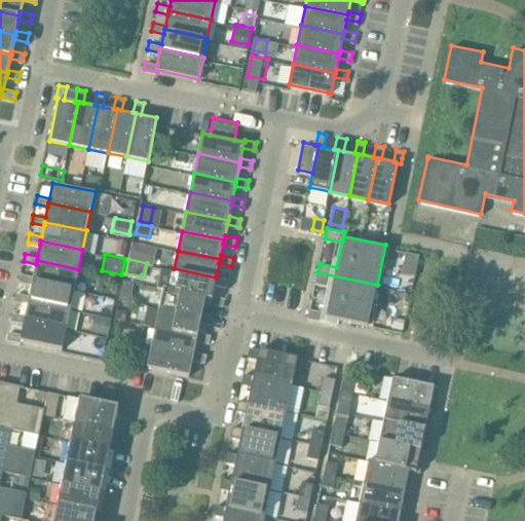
[(75,289),(78,269),(37,260),(36,264),(33,275),(21,273),(20,281),(32,284),(33,280),(75,289)]
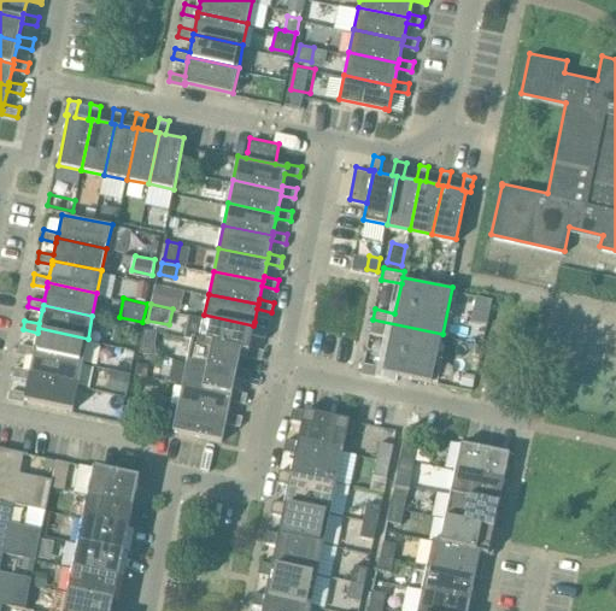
[(191,312),(186,335),(192,338),(241,347),(248,348),(250,344),(252,332),(267,334),(269,325),(254,322),(253,325),(204,315),(191,312)]
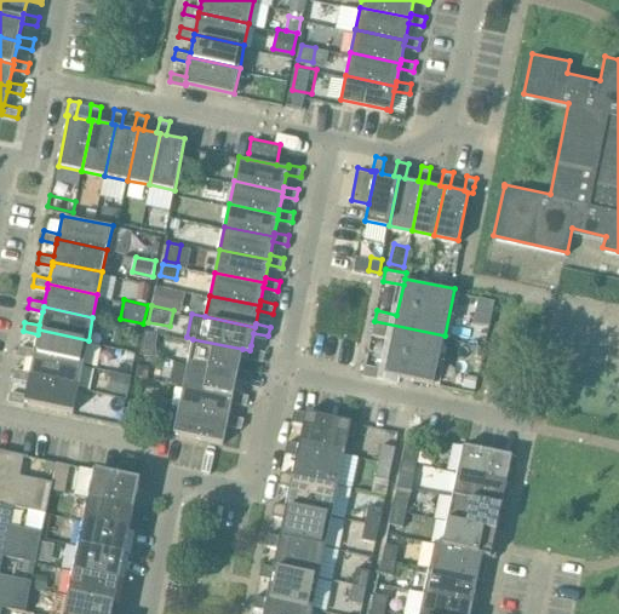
[(364,373),(384,378),(385,372),(435,383),(445,336),(374,321),(372,333),(391,337),(385,367),(366,363),(364,373)]
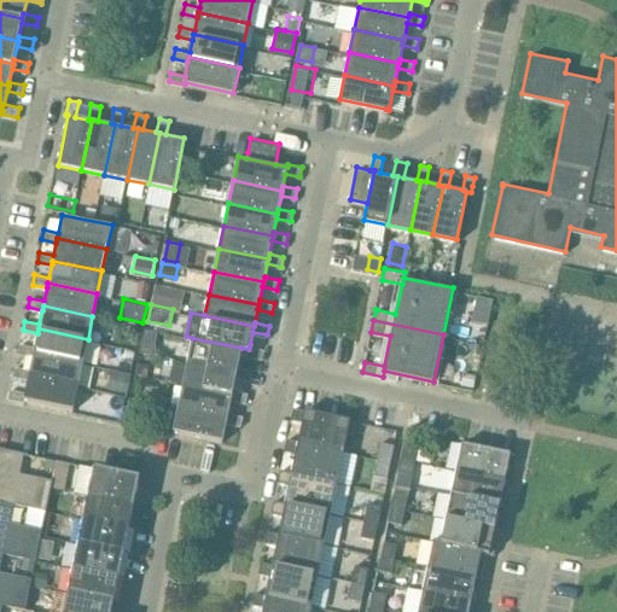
[(82,362),(88,339),(39,328),(38,333),(35,347),(19,343),(18,353),(33,356),(34,351),(82,362)]
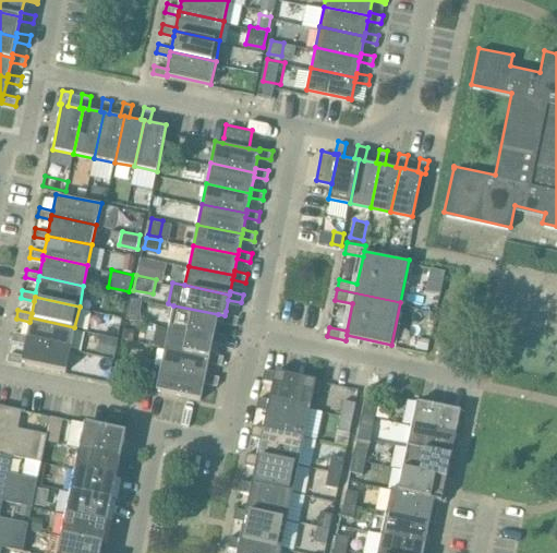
[(173,305),(169,326),(214,335),(215,331),(218,315),(218,314),(173,305)]
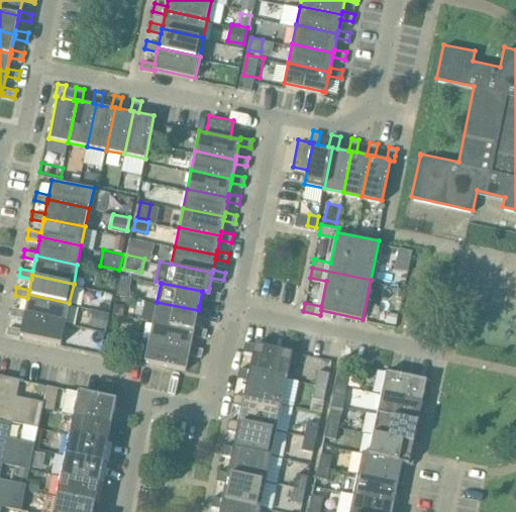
[(221,291),(209,288),(208,292),(207,296),(219,299),(221,291)]
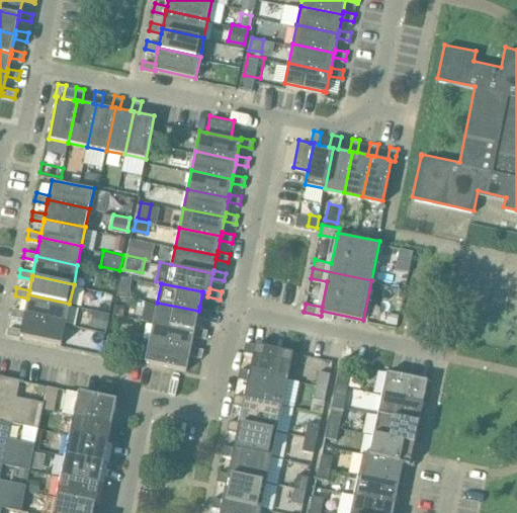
[(65,323),(69,304),(28,294),(27,298),(25,310),(12,307),(11,315),(23,317),(24,314),(65,323)]
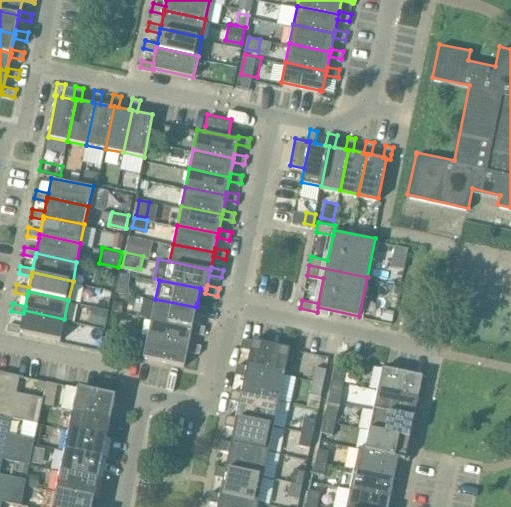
[(155,299),(151,317),(192,326),(193,322),(195,312),(208,314),(209,306),(197,303),(196,307),(155,299)]
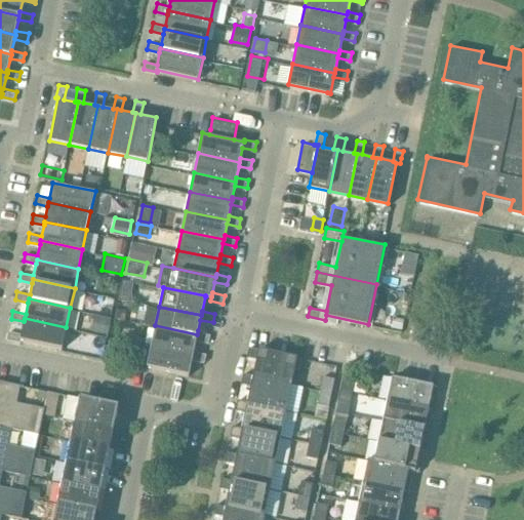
[(112,316),(94,313),(90,329),(108,333),(112,316)]
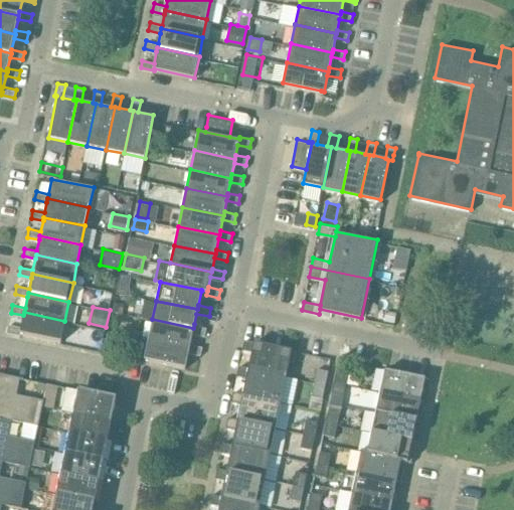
[(7,331),(21,334),(21,332),(60,341),(64,321),(24,312),(23,315),(21,326),(8,323),(7,331)]
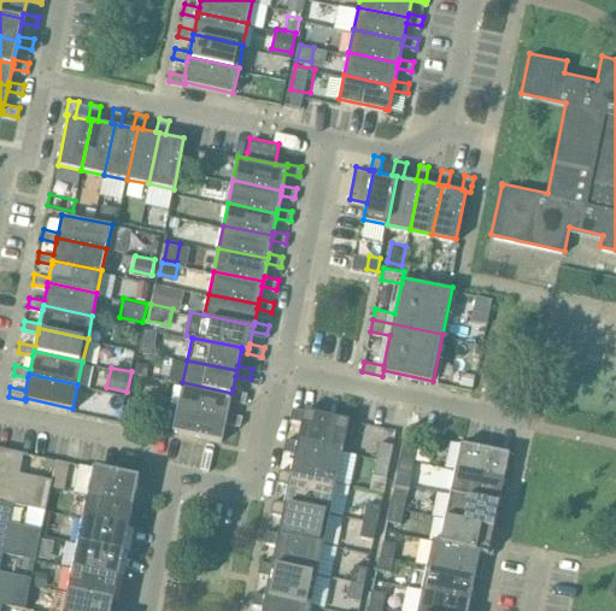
[(182,382),(177,405),(227,416),(228,411),(230,398),(246,401),(247,392),(233,388),(232,393),(182,382)]
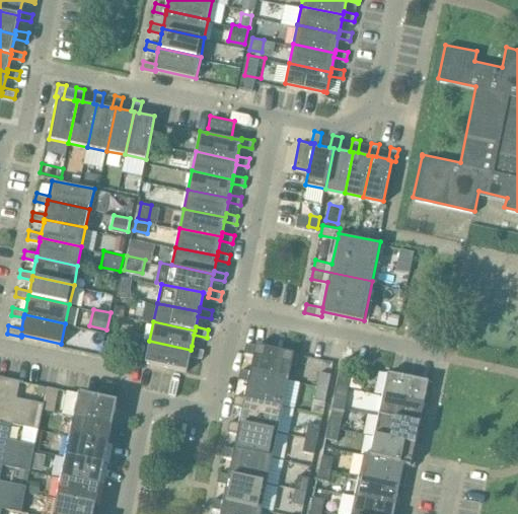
[(137,338),(133,358),(187,369),(191,354),(203,356),(205,349),(192,346),(191,350),(149,341),(137,338)]
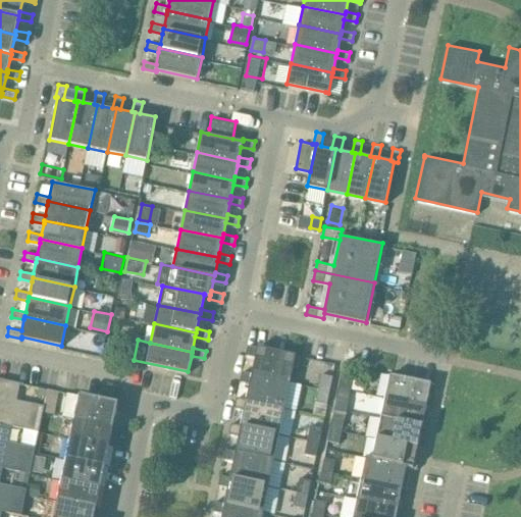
[(248,343),(246,354),(255,356),(252,371),(252,372),(290,380),(296,354),(248,343)]
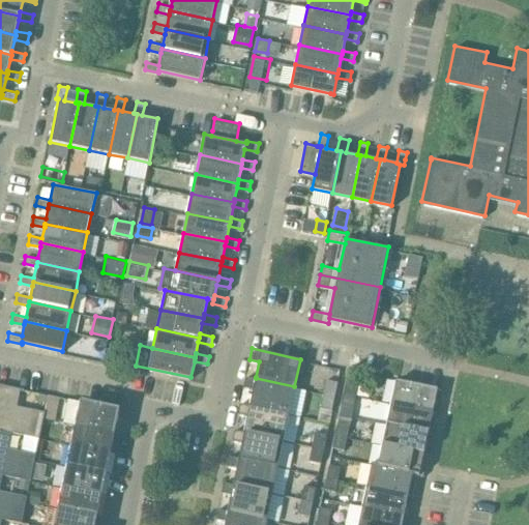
[(289,413),(294,386),(256,378),(256,377),(246,375),(243,386),(254,388),(251,404),(250,405),(289,413)]
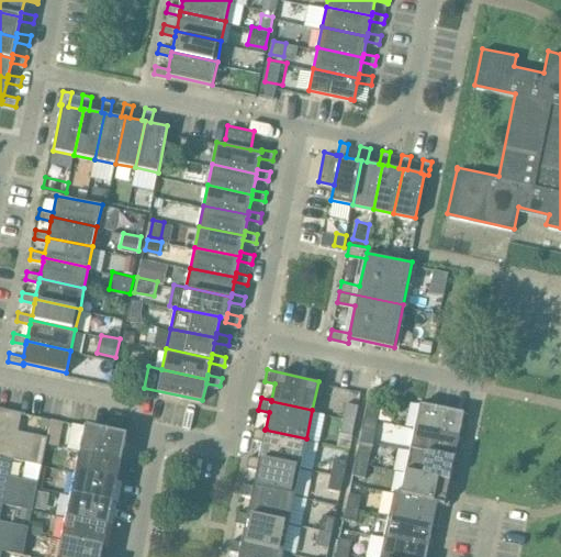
[(347,400),(344,416),(356,419),(359,402),(347,400)]
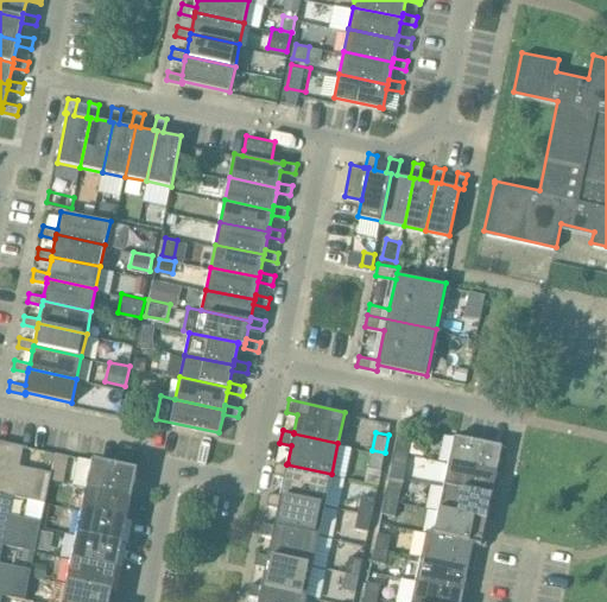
[(412,436),(399,433),(396,449),(409,451),(412,436)]
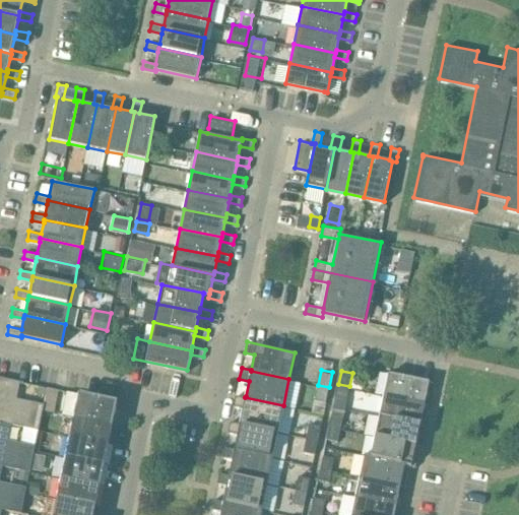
[(430,380),(423,378),(388,372),(384,392),(425,400),(425,401),(429,402),(431,389),(428,388),(430,380)]
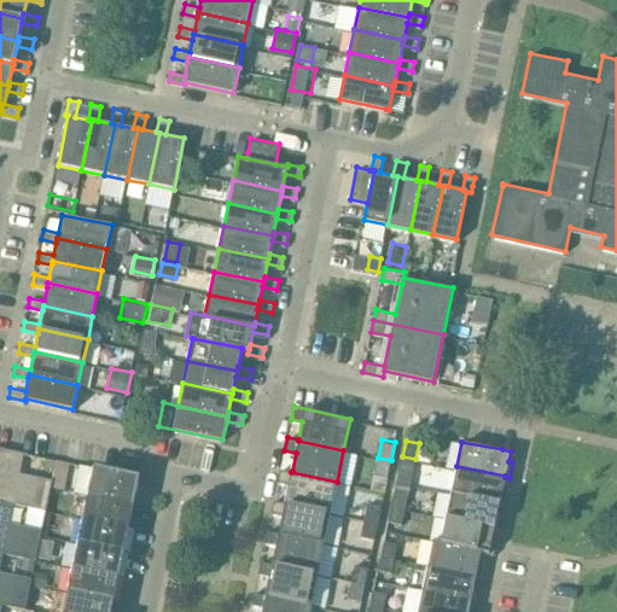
[(21,450),(0,446),(0,497),(10,500),(10,501),(46,510),(52,479),(16,472),(21,450)]
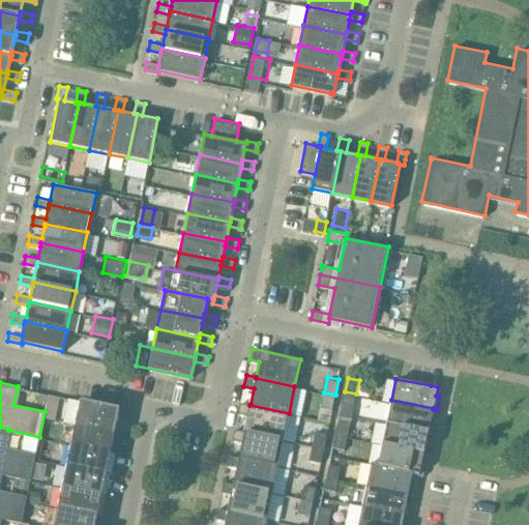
[(343,403),(354,405),(356,394),(345,391),(343,403)]
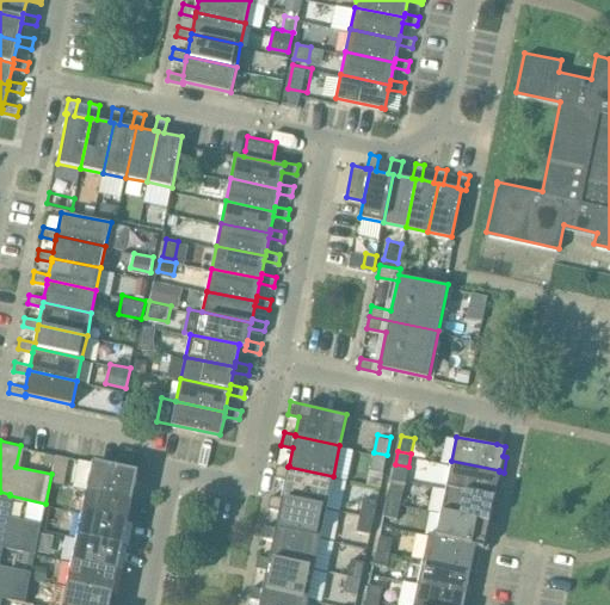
[(370,467),(383,470),(387,455),(374,452),(370,467)]
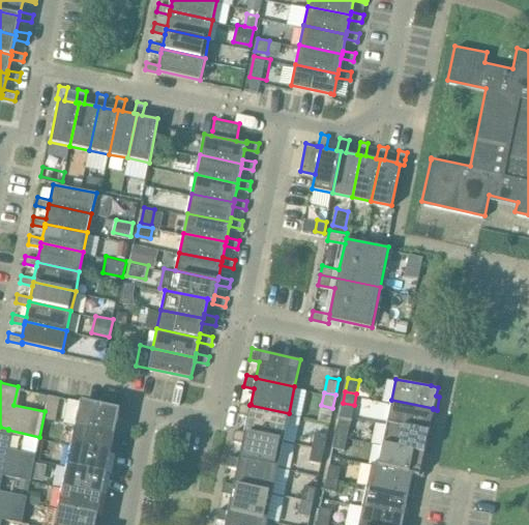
[(60,396),(50,394),(45,414),(55,416),(60,396)]
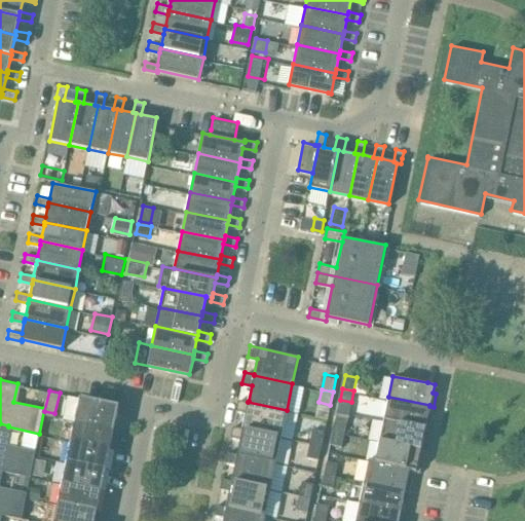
[(118,405),(80,397),(76,418),(114,426),(118,405)]
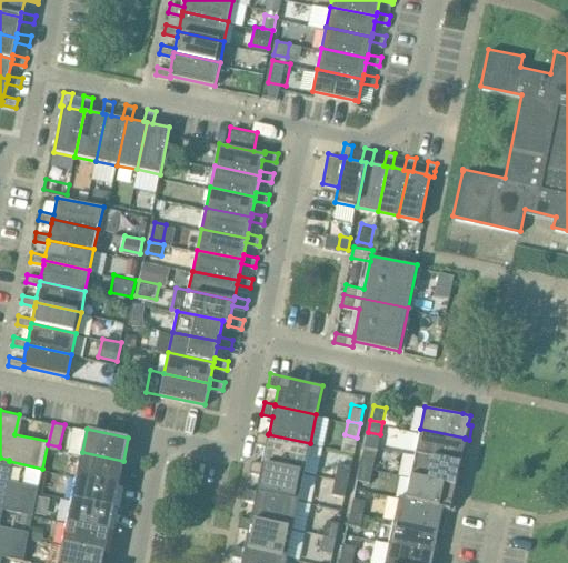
[(462,448),(465,439),(465,438),(420,429),(416,452),(460,461),(460,462),(464,463),(467,449),(462,448)]
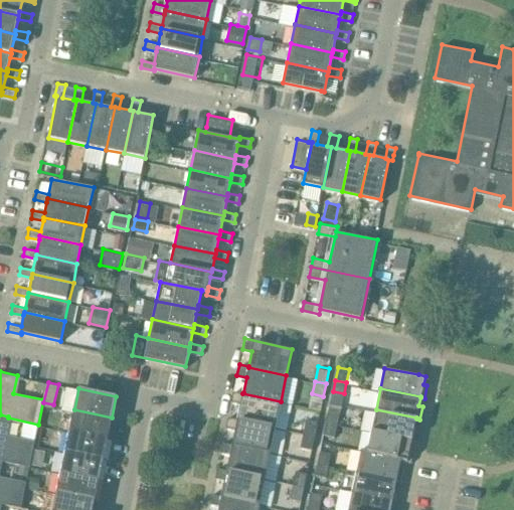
[(233,390),(231,400),(231,401),(240,403),(237,417),(237,418),(276,427),(281,401),(242,393),(243,392),(233,390)]
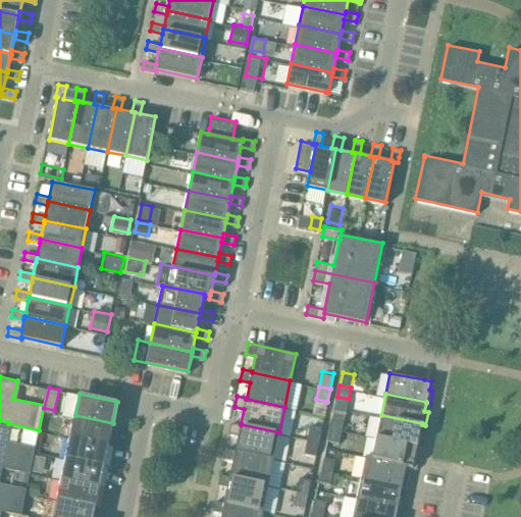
[(333,414),(331,426),(343,429),(346,416),(333,414)]
